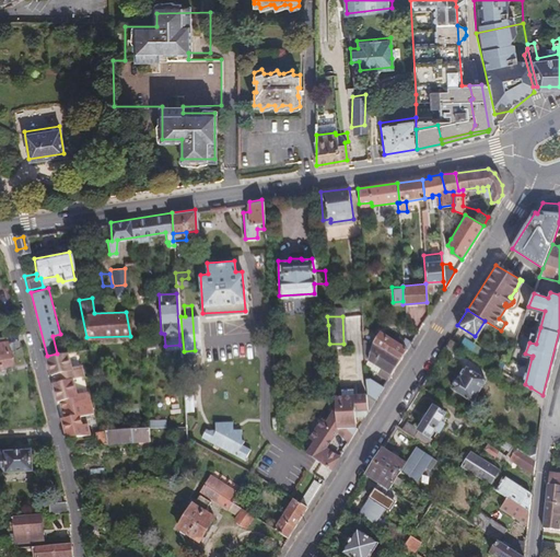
[(536,344),(540,327),(537,326),(536,334),(532,333),(529,340),(527,339),(523,356),(532,358),(533,356),(525,354),(529,343),(536,344)]
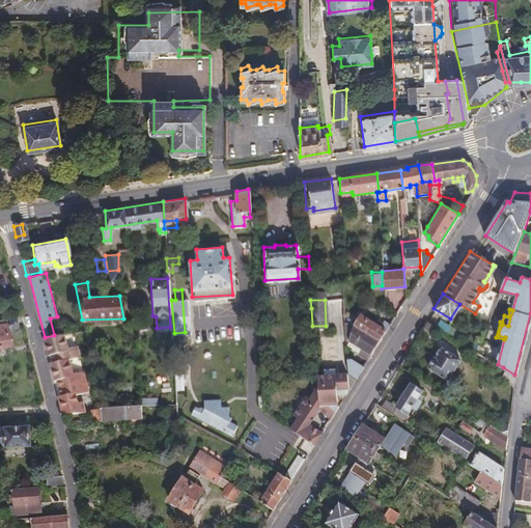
[(358,314),(352,324),(378,340),(384,331),(358,314)]
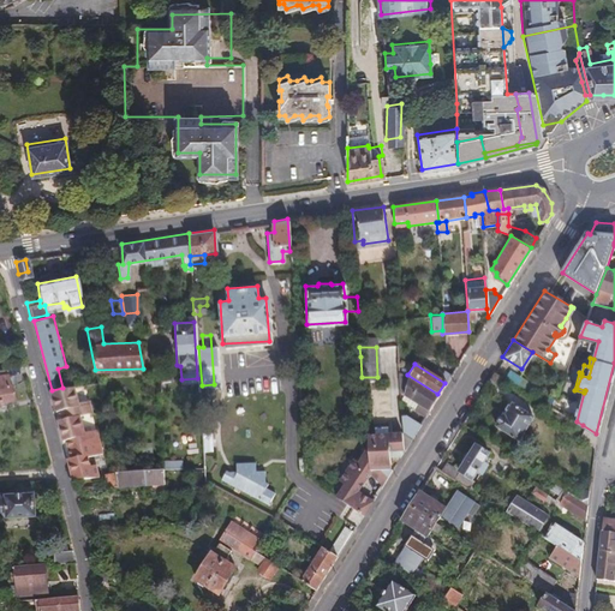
[(7,384),(5,369),(0,369),(0,400),(12,399),(10,384),(7,384)]
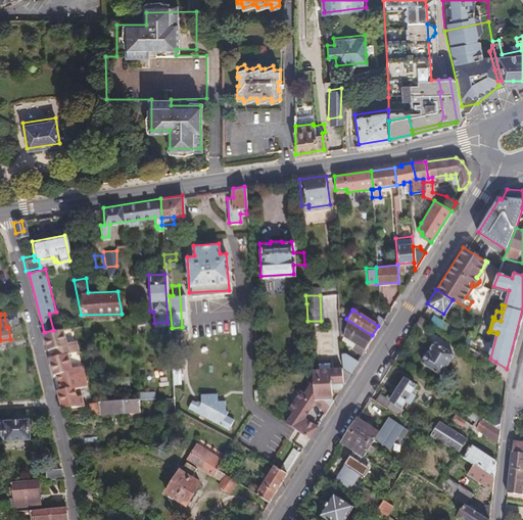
[(432,314),(427,321),(450,335),(454,328),(432,314)]
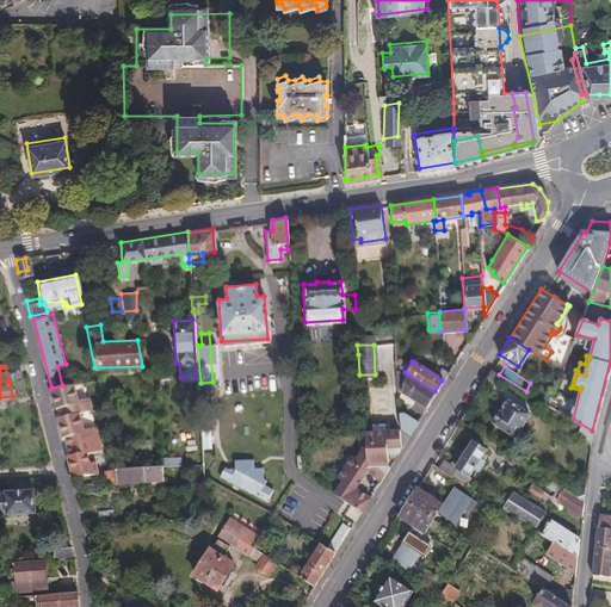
[(405,372),(395,369),(396,386),(403,375),(405,372)]
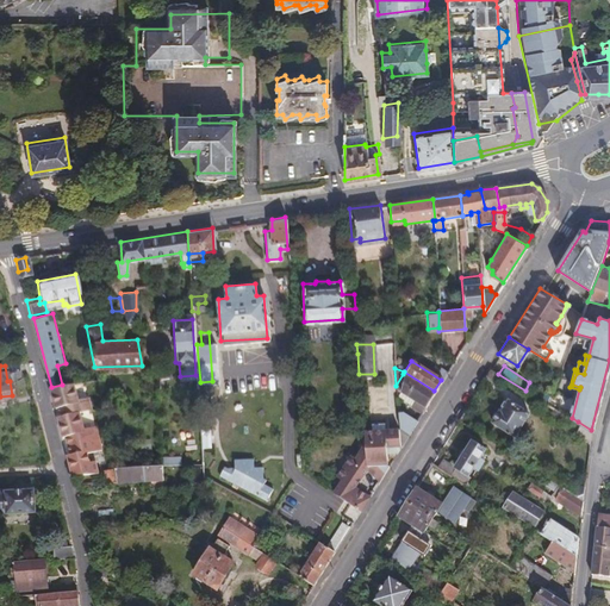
[(490,369),(485,378),(492,381),(497,374),(490,369)]
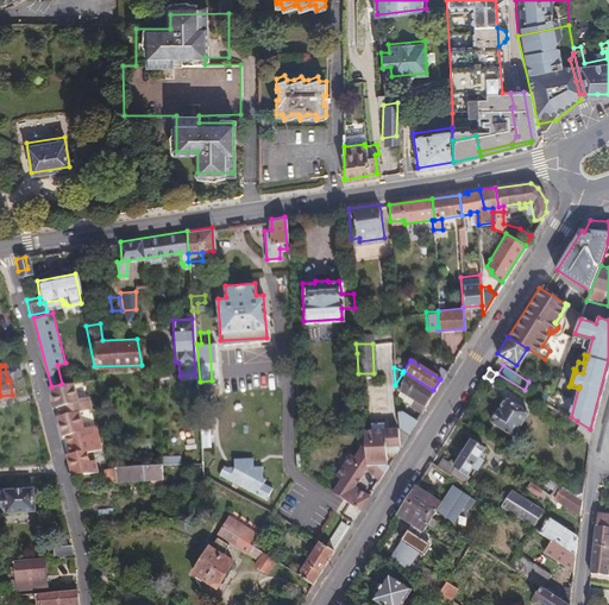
[(433,390),(403,371),(402,373),(399,389),(413,398),(410,403),(420,410),(433,390)]
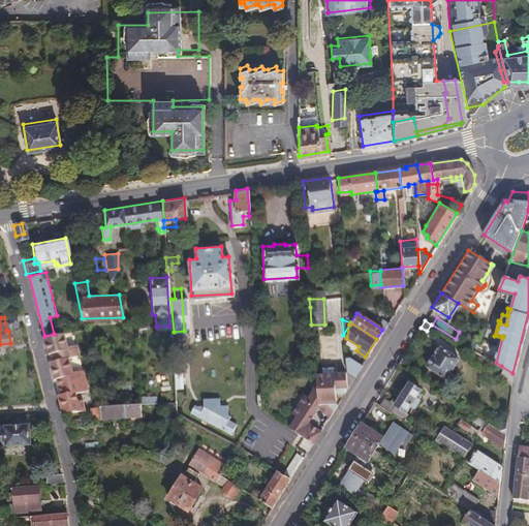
[(68,356),(69,356),(80,352),(76,342),(68,344),(64,332),(54,334),(44,336),(43,337),(50,362),(68,357),(68,356)]
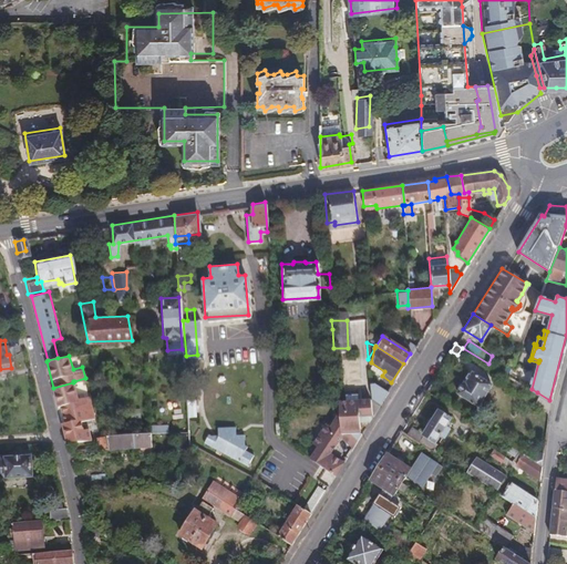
[(504,368),(502,371),(509,377),(511,371),(504,368)]
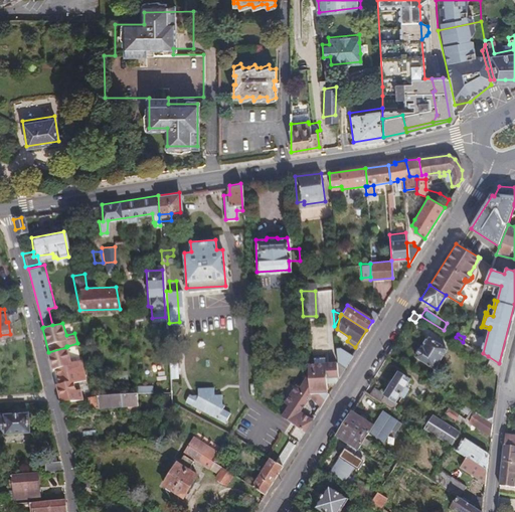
[(446,348),(430,337),(422,347),(420,346),(414,355),(433,367),(446,348)]
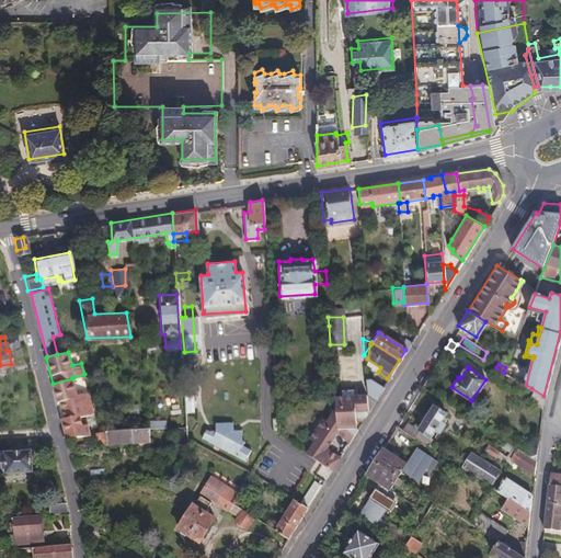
[(366,376),(367,394),(368,409),(381,387),(366,376)]
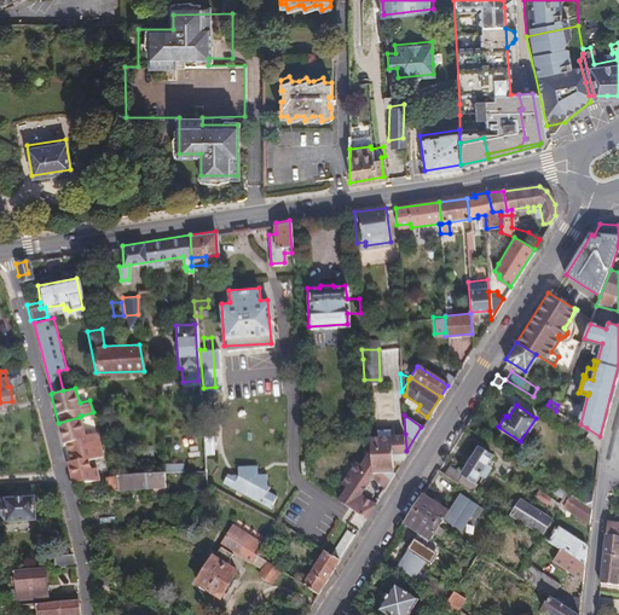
[(100,442),(97,429),(85,433),(80,417),(58,423),(65,452),(100,442)]
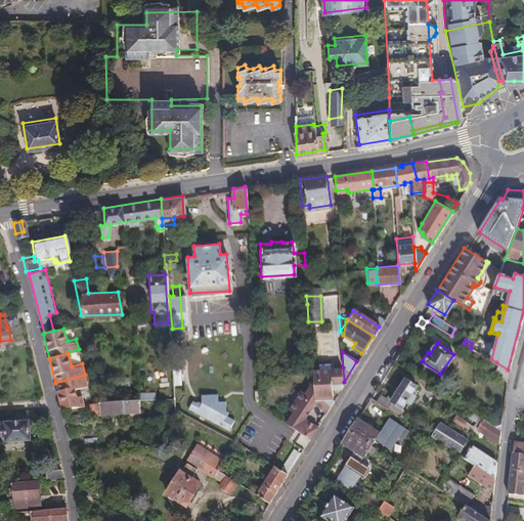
[(492,371),(509,381),(512,372),(508,370),(496,362),(492,371)]
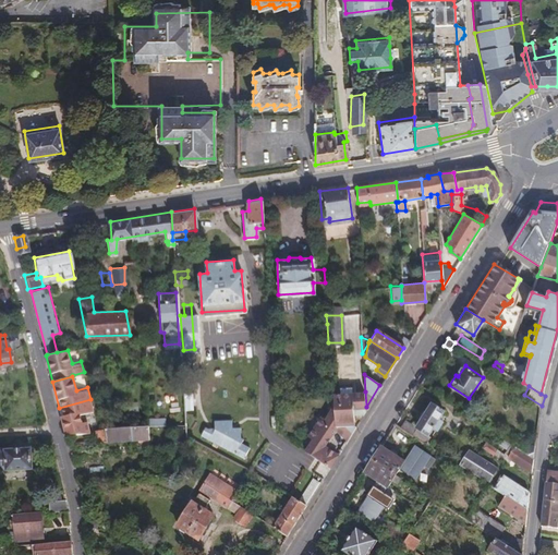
[(339,394),(331,394),(332,405),(334,425),(354,426),(353,413),(352,408),(352,393),(351,387),(339,387),(339,394)]
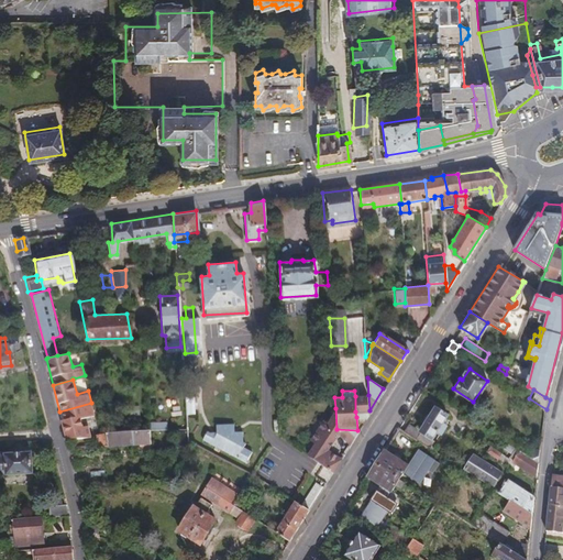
[(368,395),(355,396),(355,412),(370,410),(368,395)]
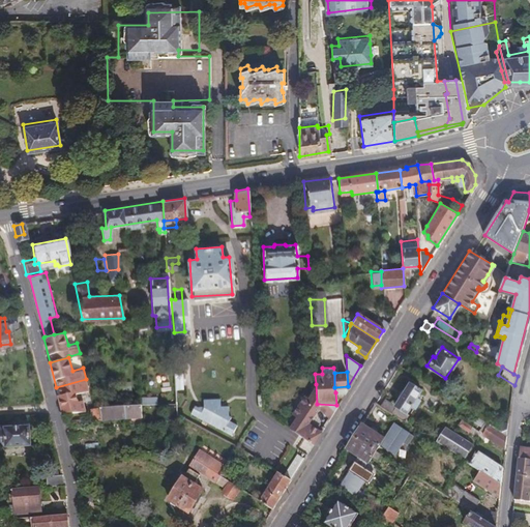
[(79,400),(77,392),(89,388),(86,379),(56,387),(62,411),(86,410),(83,399),(79,400)]
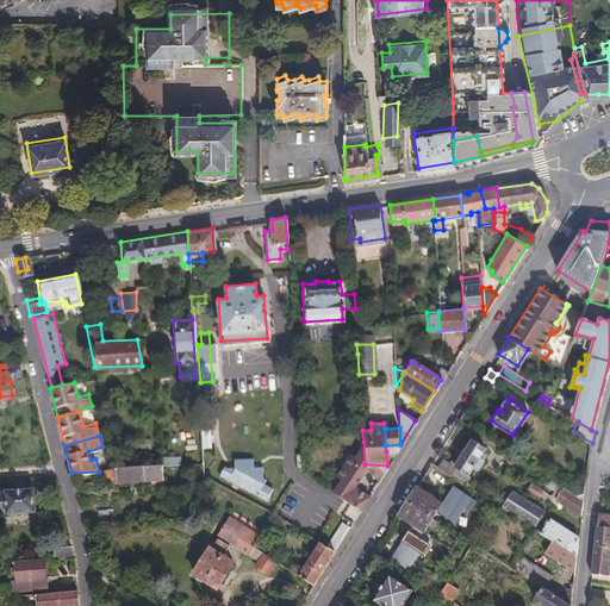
[(153,448),(151,436),(141,436),(141,448),(153,448)]
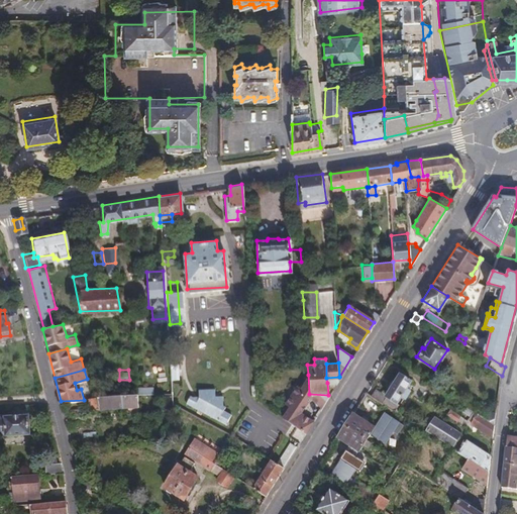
[(387,393),(382,402),(400,413),(402,411),(396,407),(399,403),(397,401),(402,394),(406,397),(410,389),(406,387),(411,380),(400,373),(387,393)]
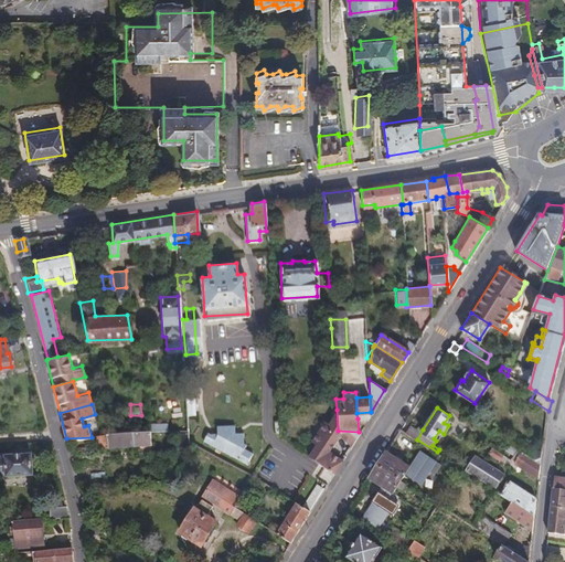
[(326,448),(338,431),(337,410),(327,423),(323,421),(310,439),(313,444),(307,454),(333,472),(341,459),(326,448)]
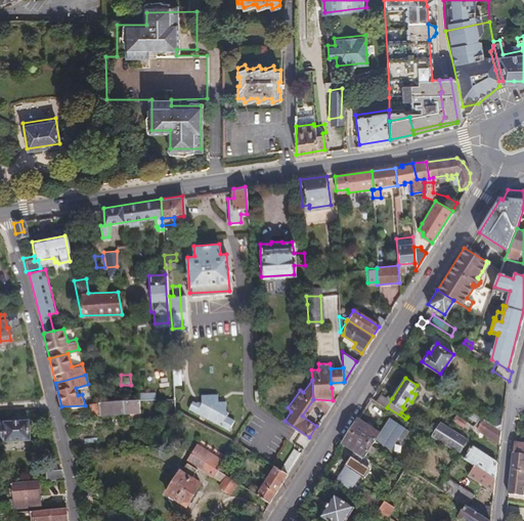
[(376,400),(383,405),(387,407),(392,398),(381,391),(376,400)]
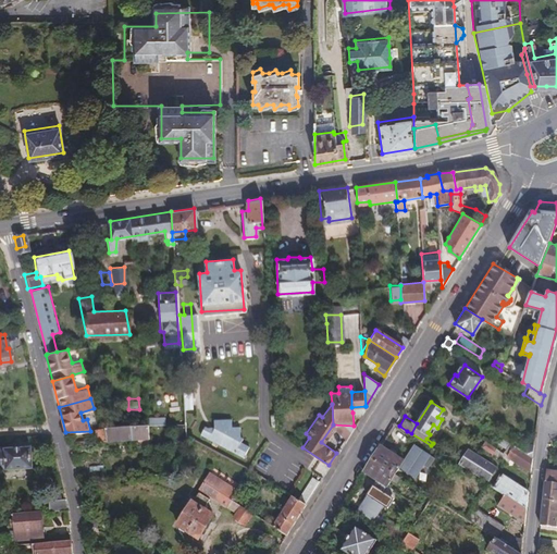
[(244,457),(250,445),(243,440),(244,439),(244,436),(243,436),(242,426),(234,426),(233,418),(215,419),(217,427),(215,430),(208,426),(202,433),(244,457)]
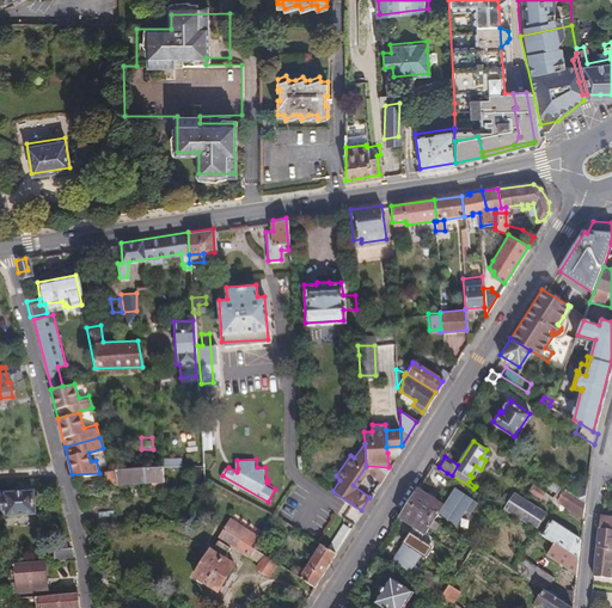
[(433,464),(427,473),(441,483),(447,473),(439,467),(433,464)]
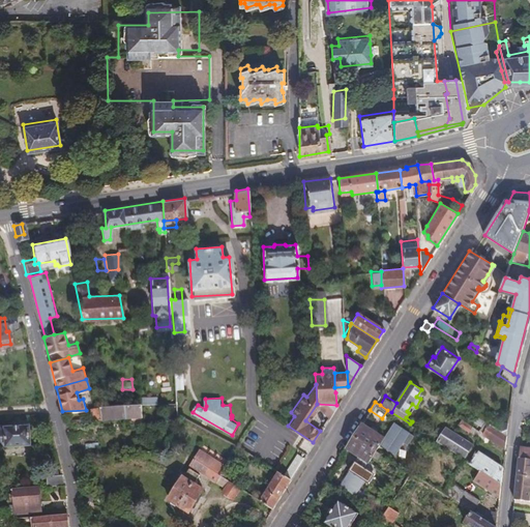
[(105,406),(108,418),(140,416),(140,404),(105,406)]
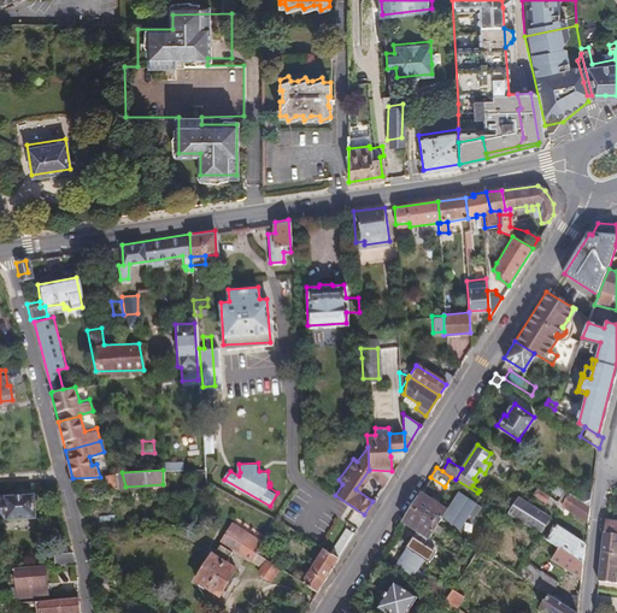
[(392,471),(369,470),(382,485),(392,471)]
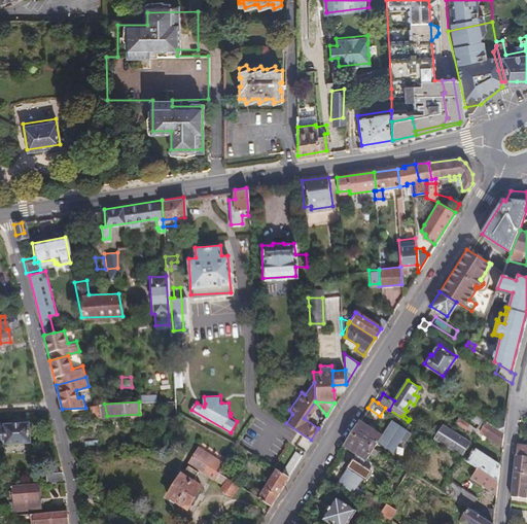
[(95,405),(97,417),(107,416),(104,404),(95,405)]
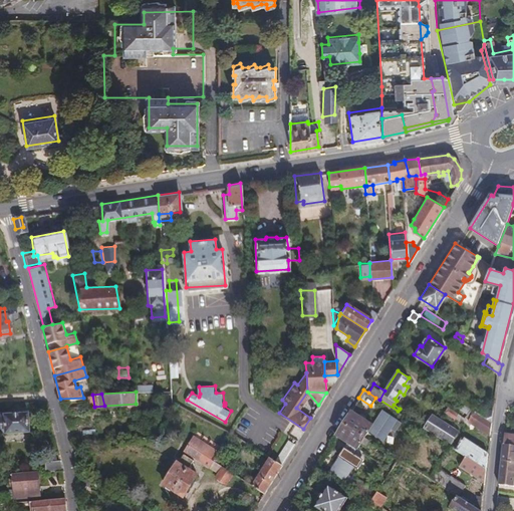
[(468,408),(461,403),(458,407),(462,410),(459,415),(462,418),(465,415),(468,408)]
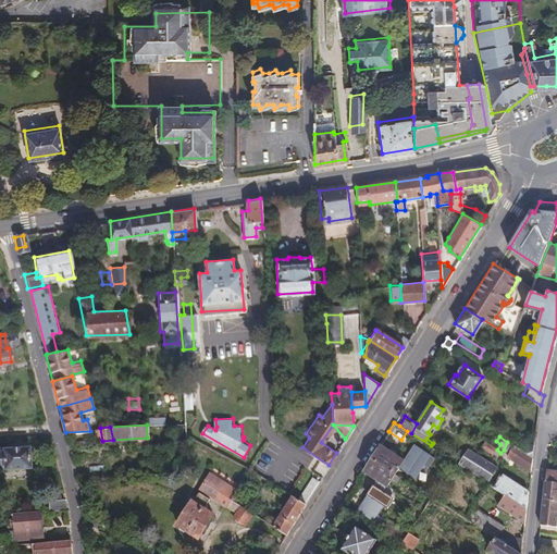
[(406,458),(400,467),(416,476),(430,452),(415,443),(406,458)]
